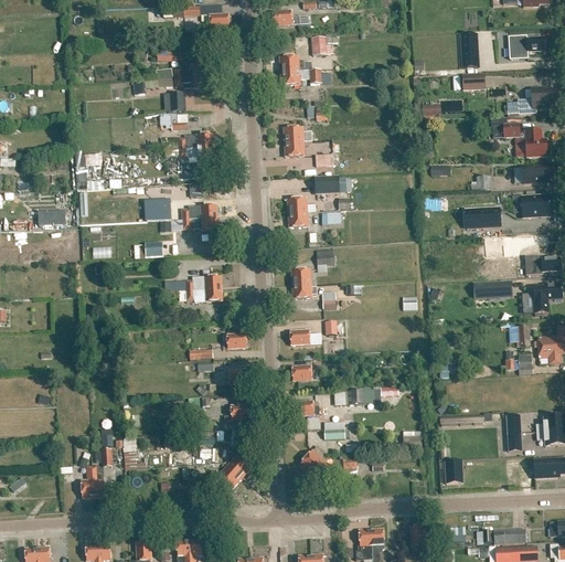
[(163,7),(164,17),(201,16),(200,6),(163,7)]
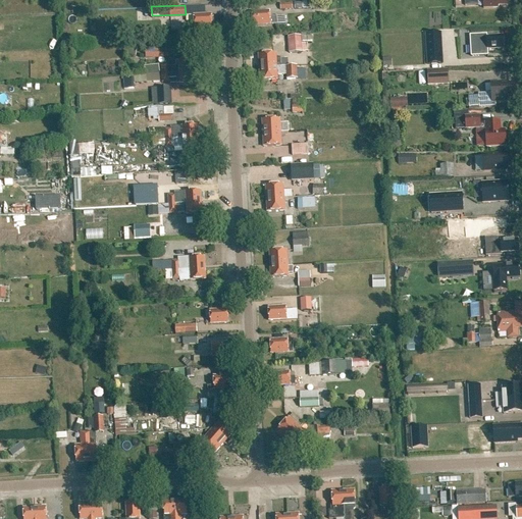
[(252,10),(253,23),(270,22),(270,21),(285,20),(284,13),(270,14),(269,9),(252,10)]
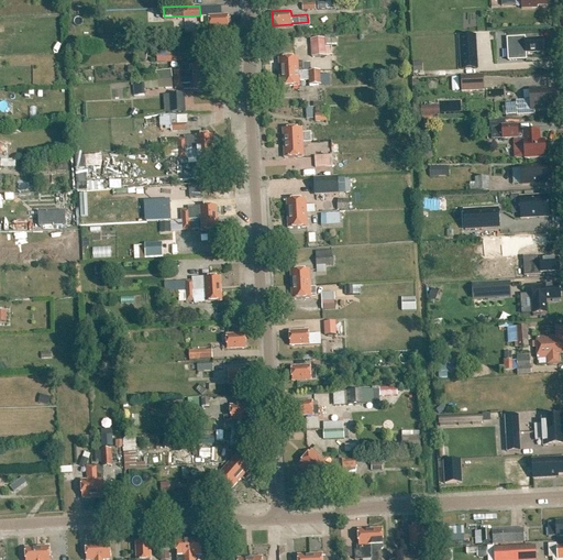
[(210,24),(205,24),(206,29),(210,29),(229,28),(228,13),(209,14),(210,24)]
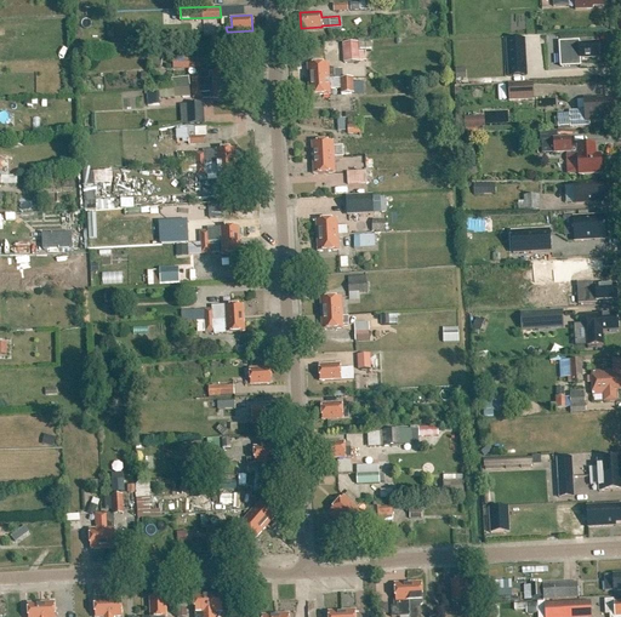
[(525,35),(506,36),(508,74),(528,74),(525,35)]
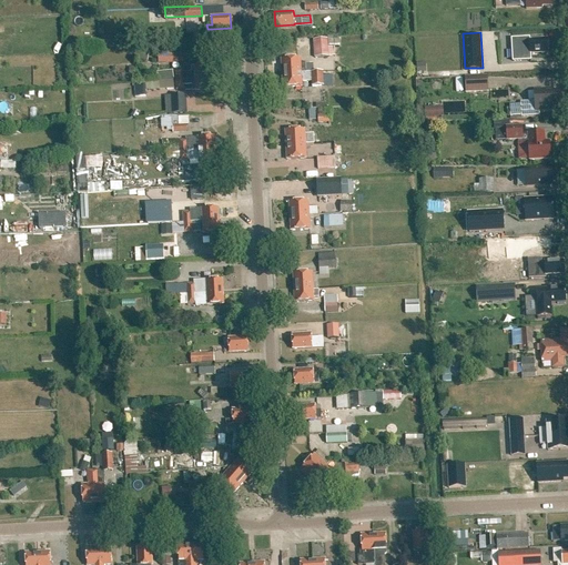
[(327,36),(313,37),(314,54),(335,53),(334,44),(328,44),(327,36)]
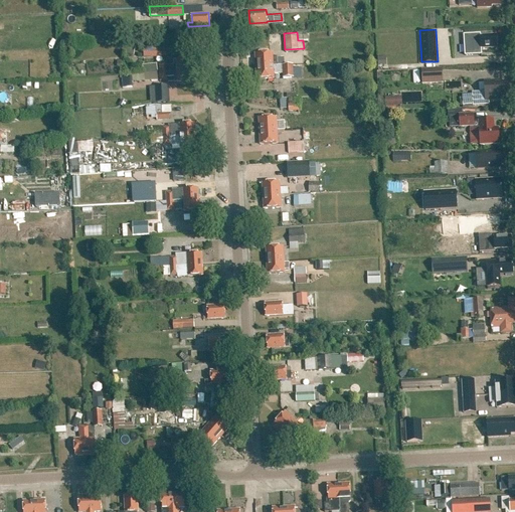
[(480,32),(464,33),(465,53),(481,52),(481,46),(496,45),(495,32),(480,33),(480,32)]
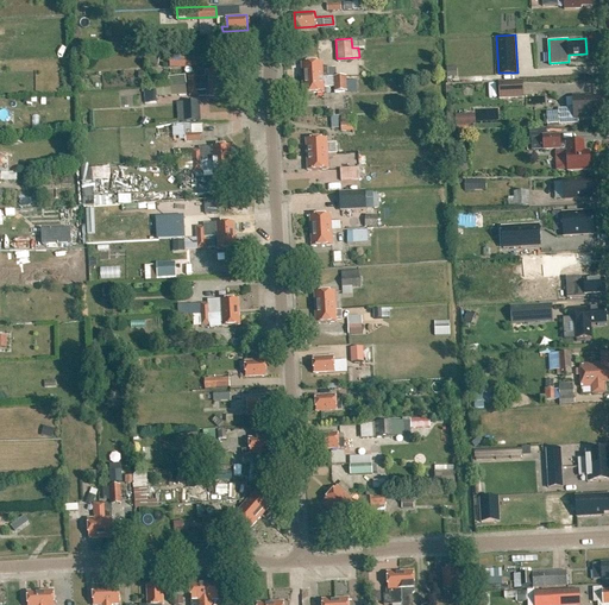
[(322,60),(301,61),(302,76),(328,75),(327,64),(322,64),(322,60)]
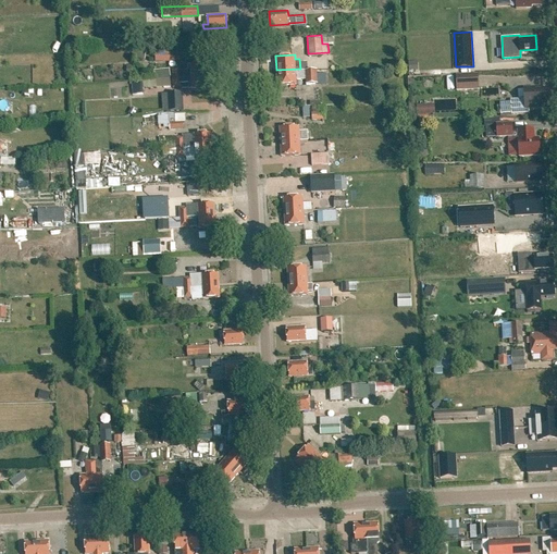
[(172,75),(207,74),(207,62),(187,63),(187,68),(180,69),(180,65),(171,65),(172,75)]
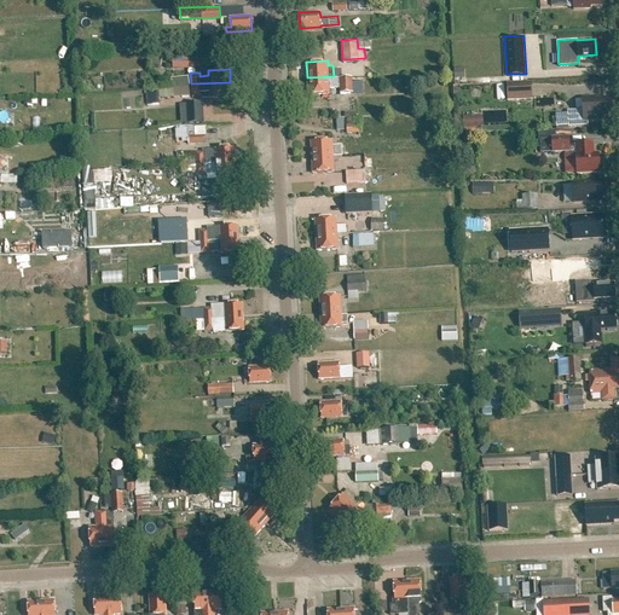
[(172,85),(189,83),(189,74),(172,75),(172,85)]
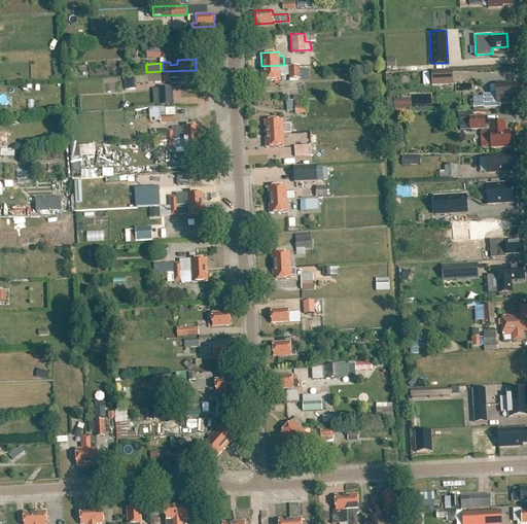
[(284,65),(261,66),(262,79),(280,78),(280,73),(288,73),(289,77),(309,76),(309,67),(300,68),(300,64),(284,65)]
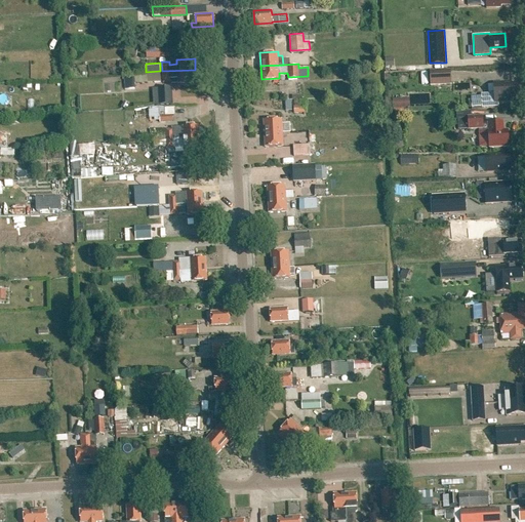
[(430,69),(431,84),(452,83),(451,68),(430,69)]
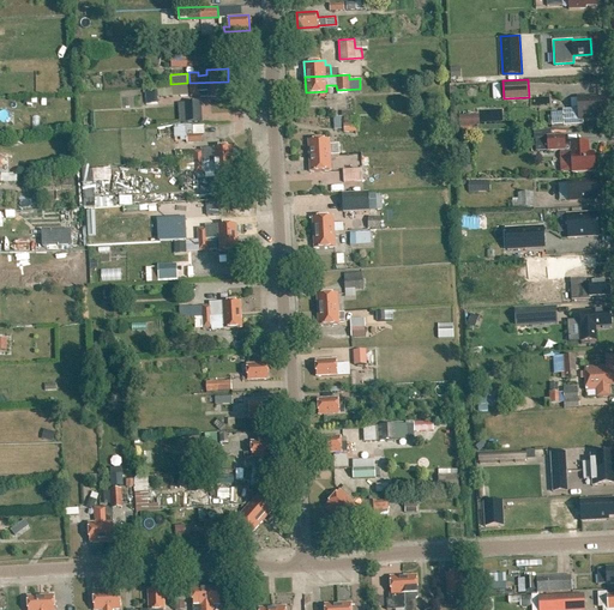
[(208,96),(229,95),(228,82),(190,83),(190,95),(199,94),(199,90),(208,89),(208,96)]
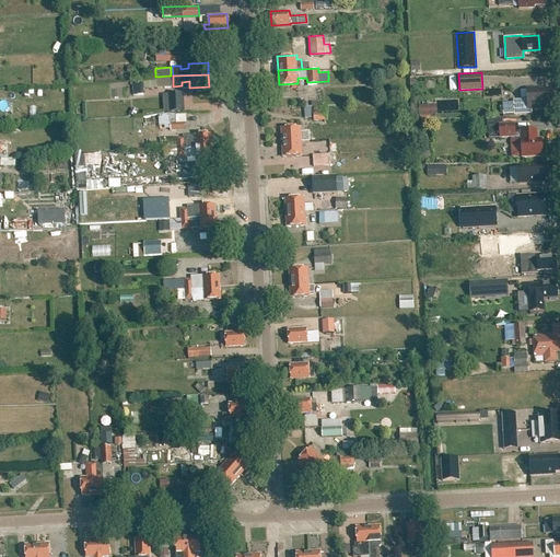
[(172,85),(171,77),(156,78),(156,86),(172,85)]
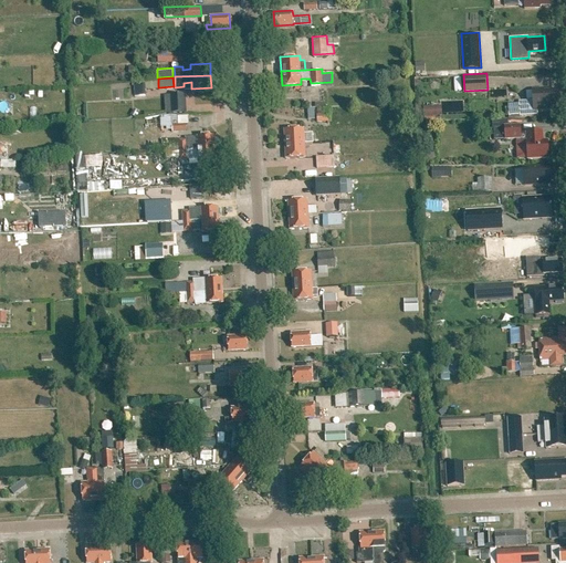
[(145,93),(145,87),(145,80),(134,81),(135,94),(145,93)]
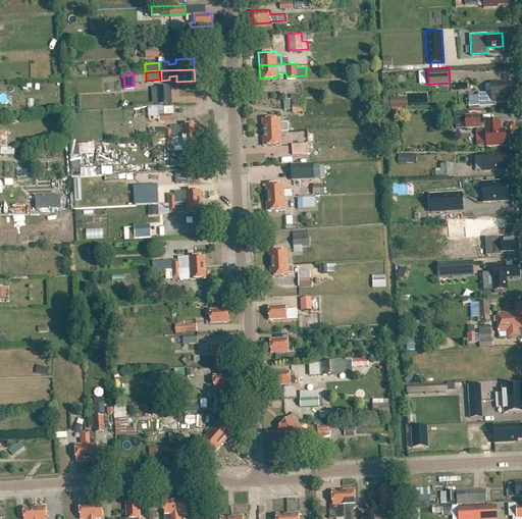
[(501,80),(490,81),(491,91),(478,92),(478,94),(469,95),(470,104),(479,103),(479,105),(496,104),(496,100),(514,99),(513,82),(501,82),(501,80)]
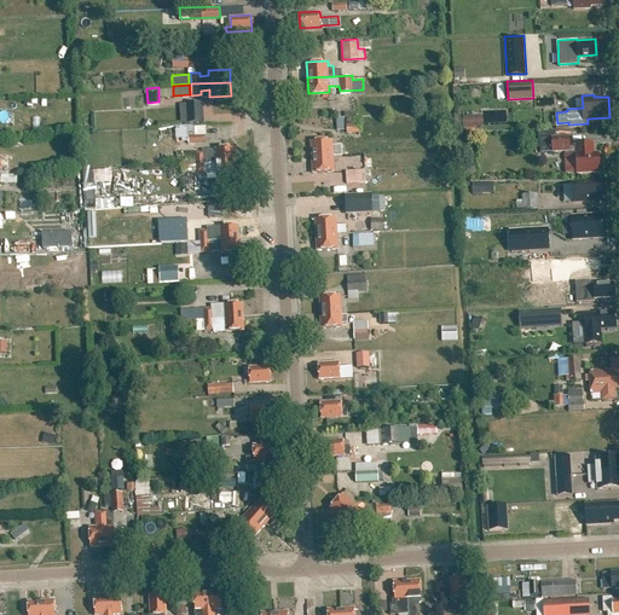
[(185,102),(186,121),(203,121),(202,100),(185,102)]
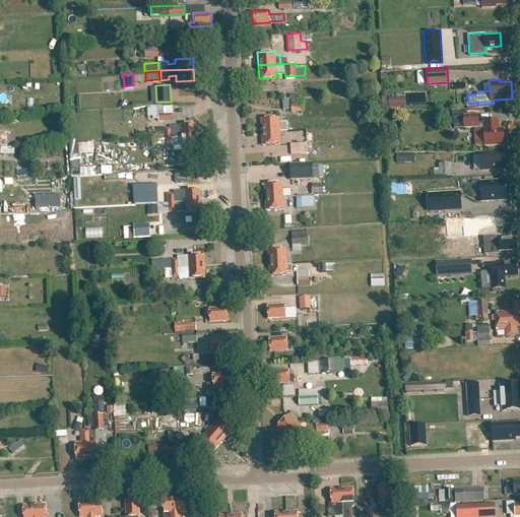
[(406,95),(388,95),(388,105),(406,105),(406,95)]
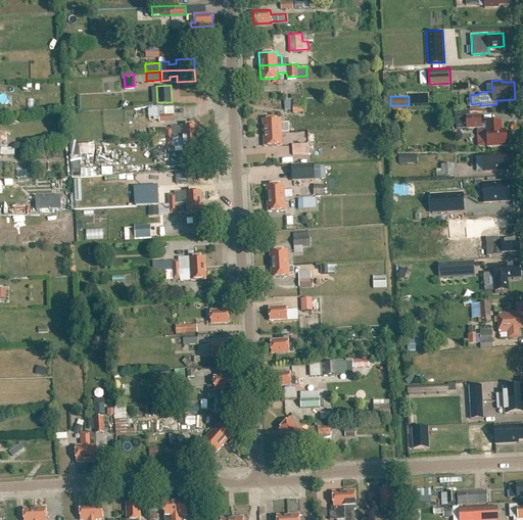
[(158,120),(172,120),(171,112),(164,112),(163,104),(147,105),(147,120),(158,120)]
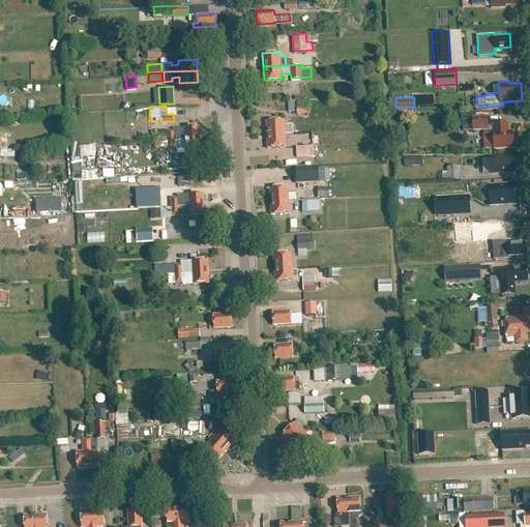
[(399,112),(399,119),(407,119),(407,111),(399,112)]
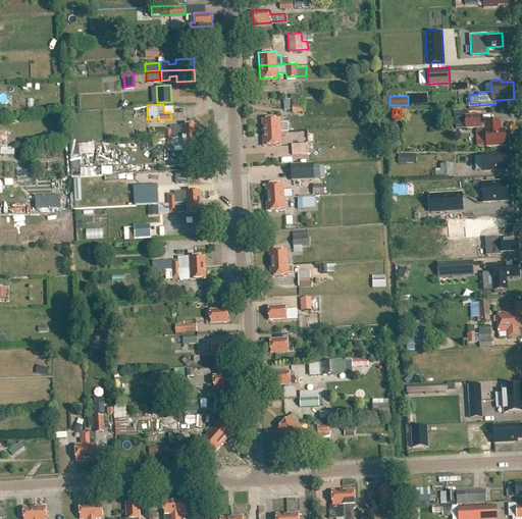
[(466,125),(466,126),(480,125),(479,113),(465,114),(455,115),(456,126),(466,125)]
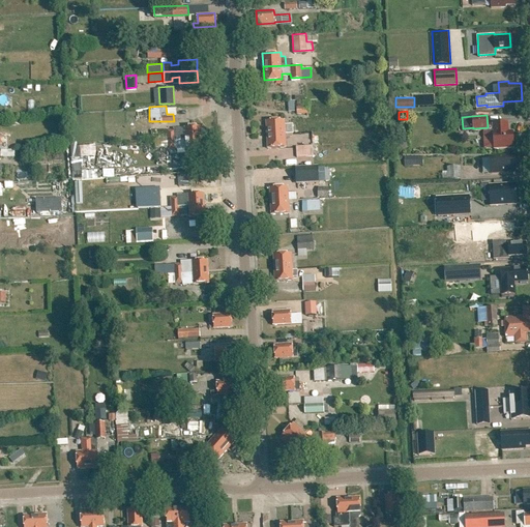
[(266,119),(267,133),(289,132),(293,132),(293,129),(293,124),(292,122),(284,122),(284,118),(266,119)]
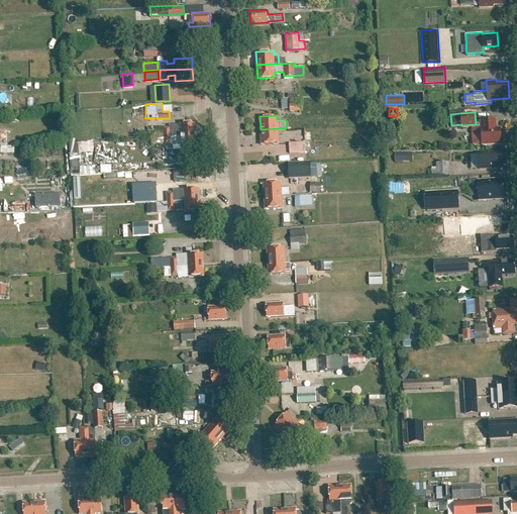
[(500,126),(496,126),(496,118),(481,119),(482,143),(501,142),(500,126)]
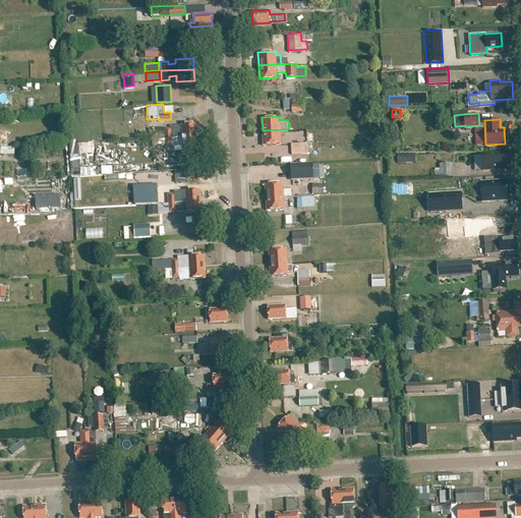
[(170,124),(170,126),(155,127),(156,134),(157,133),(158,135),(164,135),(164,136),(197,134),(196,123),(170,124)]
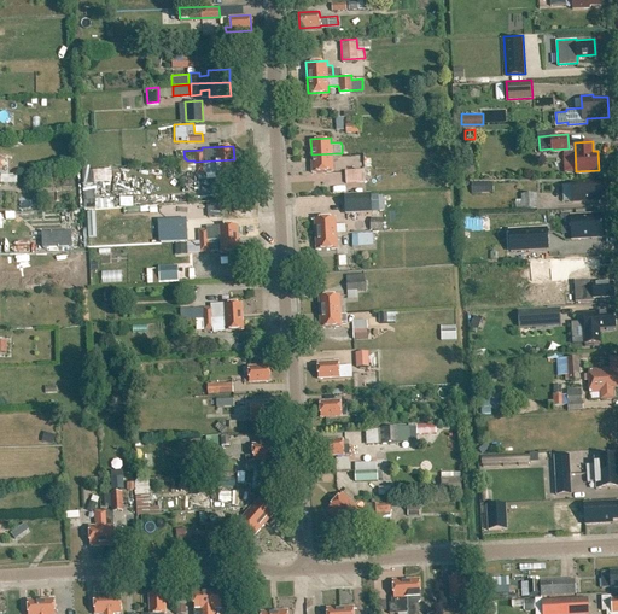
[(337,153),(312,155),(312,170),(332,169),(332,158),(338,158),(337,153)]
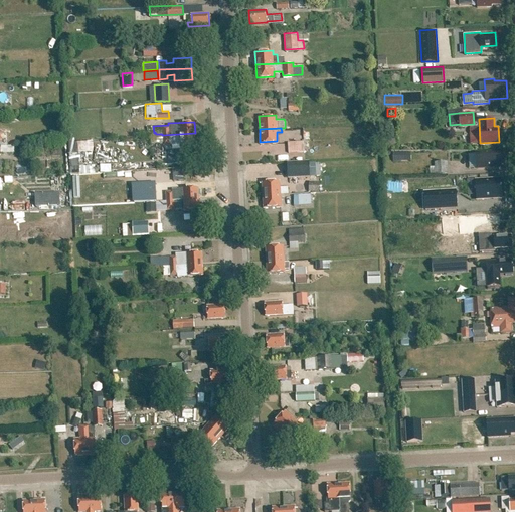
[(181,147),(181,145),(195,144),(195,133),(162,135),(163,144),(170,143),(171,148),(175,147),(175,154),(181,154),(181,147)]
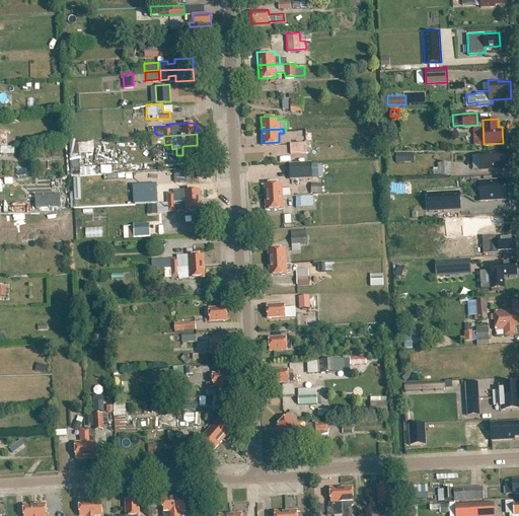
[(290,141),(290,151),(306,150),(306,140),(290,141)]
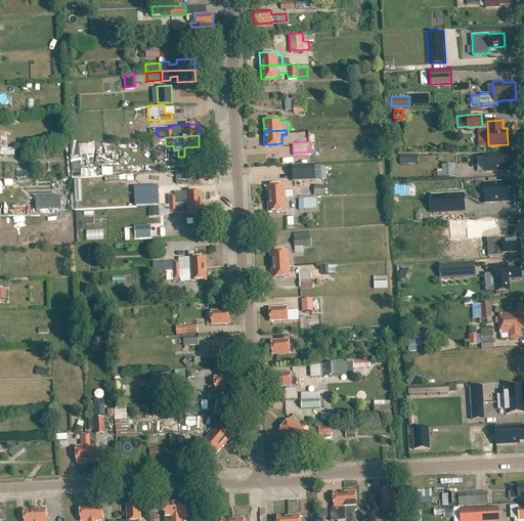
[(484,153),(485,170),(511,168),(510,152),(484,153)]
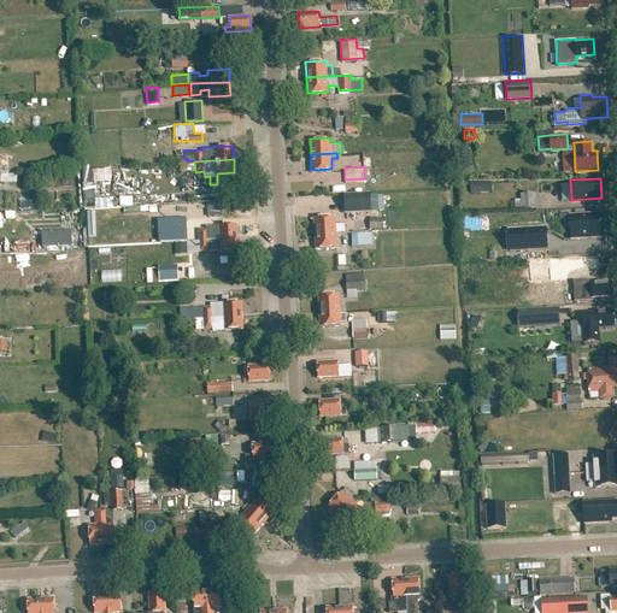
[(344,192),(345,211),(371,210),(370,190),(344,192)]
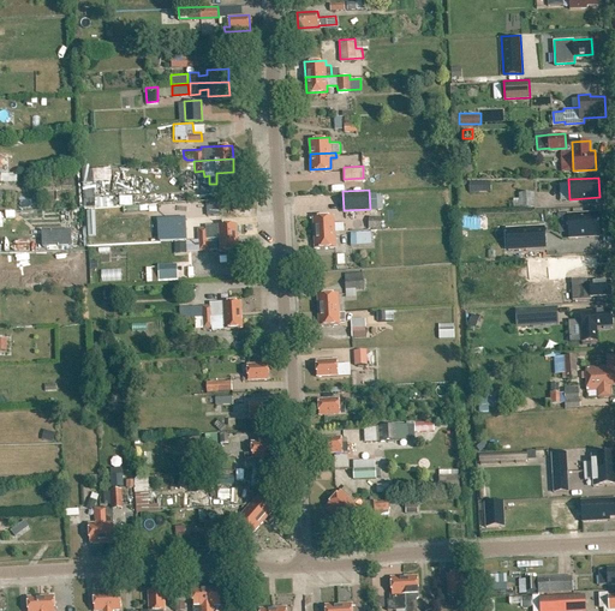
[(599,234),(598,210),(567,213),(569,237),(580,235),(580,233),(589,233),(589,235),(599,234)]
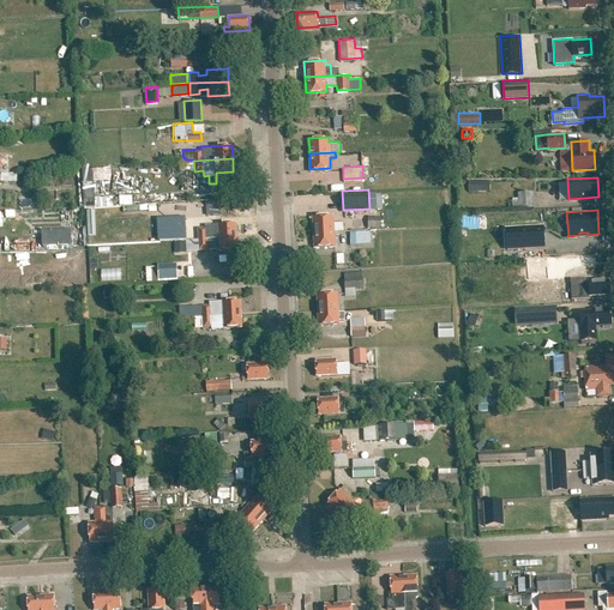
[(339,229),(343,229),(343,221),(333,221),(333,215),(312,216),(313,231),(339,229)]
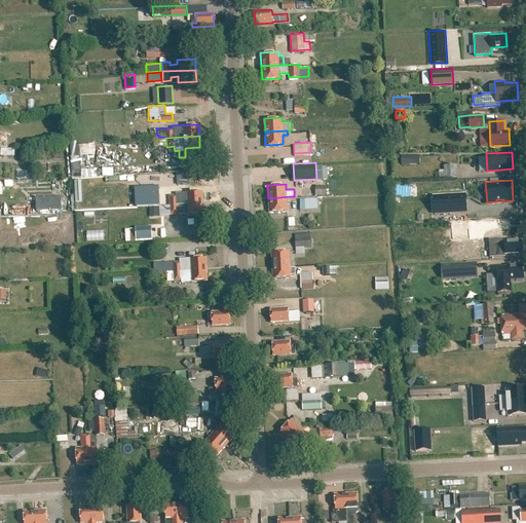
[(202,190),(184,191),(185,199),(187,199),(187,202),(202,201),(202,190)]
